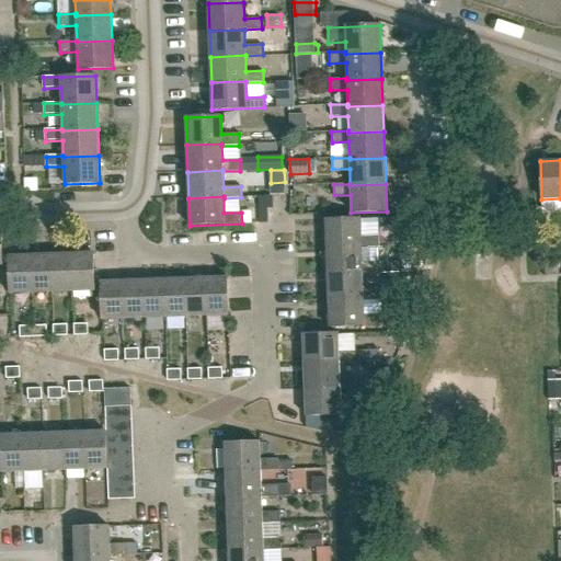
[(362,247),(362,248),(379,247),(379,236),(362,237),(361,218),(325,219),(327,248),(362,247)]
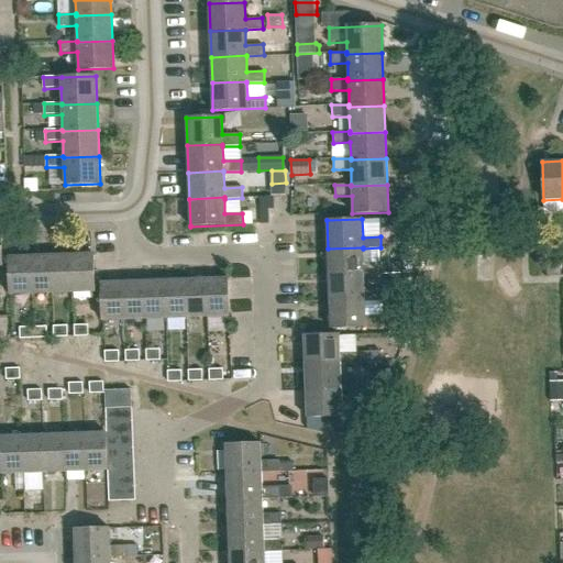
[(382,275),(382,263),(363,264),(363,249),(363,247),(328,249),(329,275),(364,274),(364,275),(382,275)]
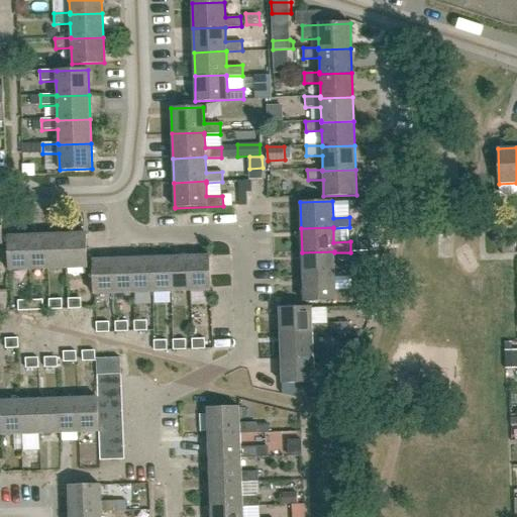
[(66,234),(67,269),(87,269),(86,233),(66,234)]
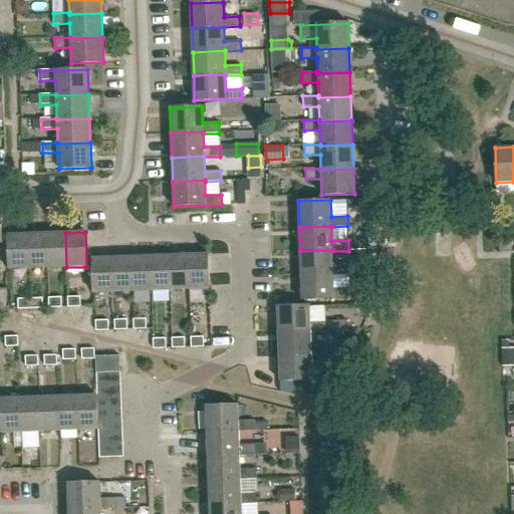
[(48,268),(66,267),(65,233),(47,234),(48,268)]
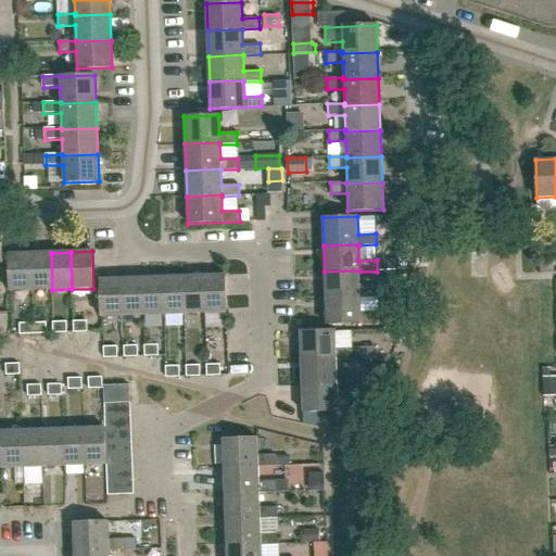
[(10,291),(32,290),(30,253),(9,254),(10,291)]
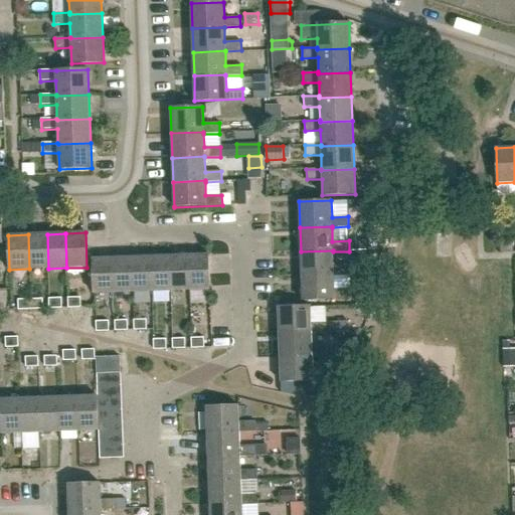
[(29,269),(48,269),(47,234),(28,234),(29,269)]
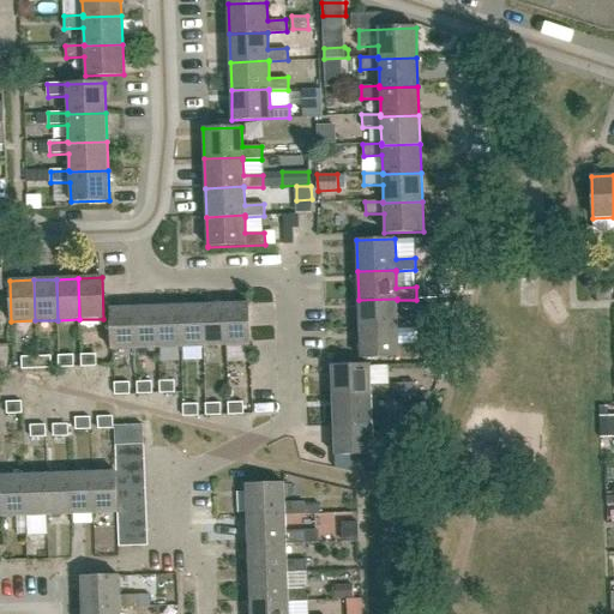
[(416,287),(416,300),(435,299),(435,287),(416,287)]
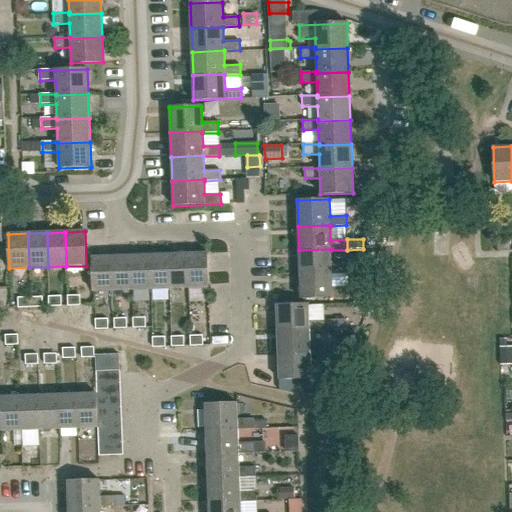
[(497,252),(509,251),(509,241),(497,242),(497,252)]
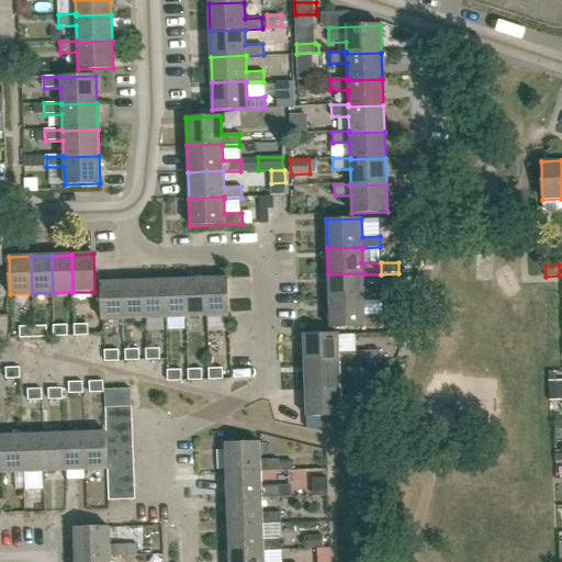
[(328,301),(364,300),(364,302),(382,301),(381,289),(363,290),(363,274),(363,273),(328,274),(328,301)]
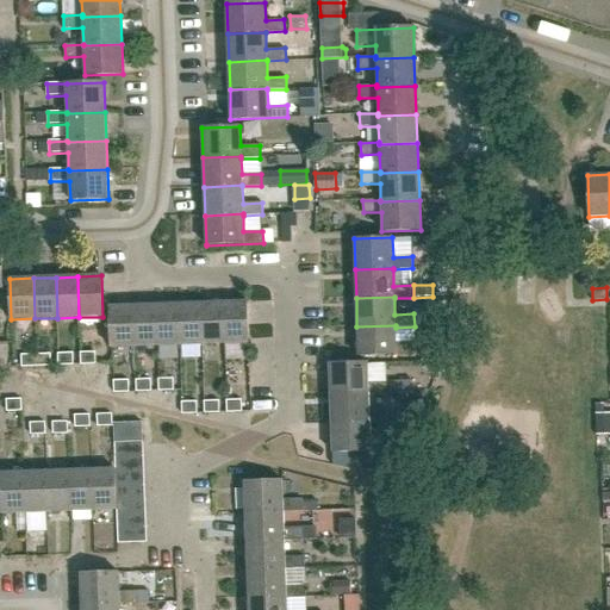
[(223,303),(224,344),(248,343),(247,302),(223,303)]
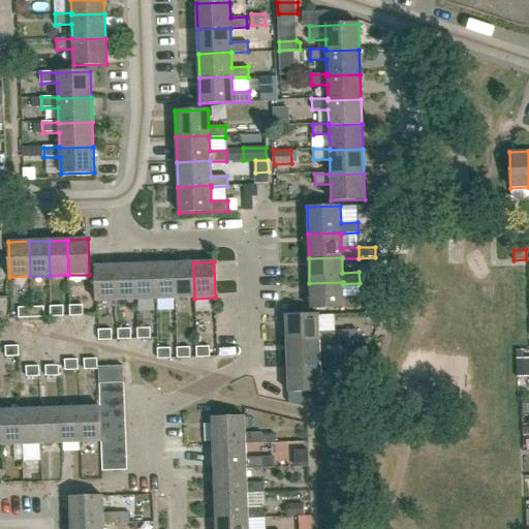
[(175,299),(194,299),(193,262),(174,263),(175,299)]
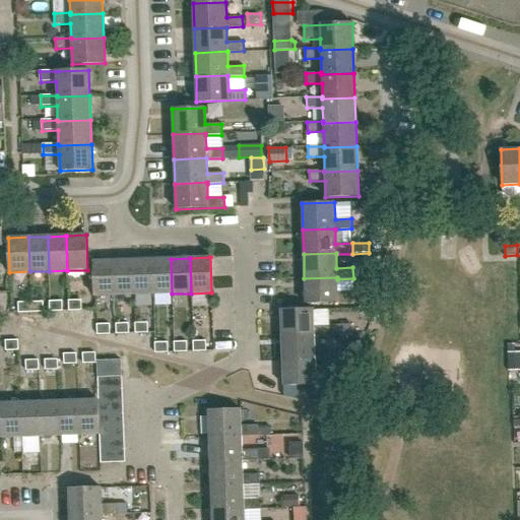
[(134,295),(153,295),(152,259),(133,260),(134,295)]
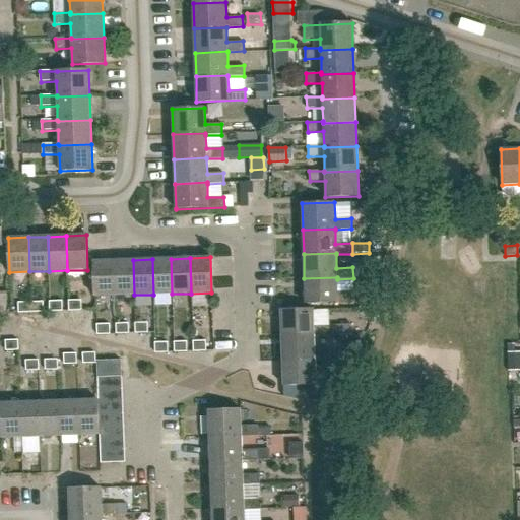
[(153,295),(172,294),(171,259),(152,259),(153,295)]
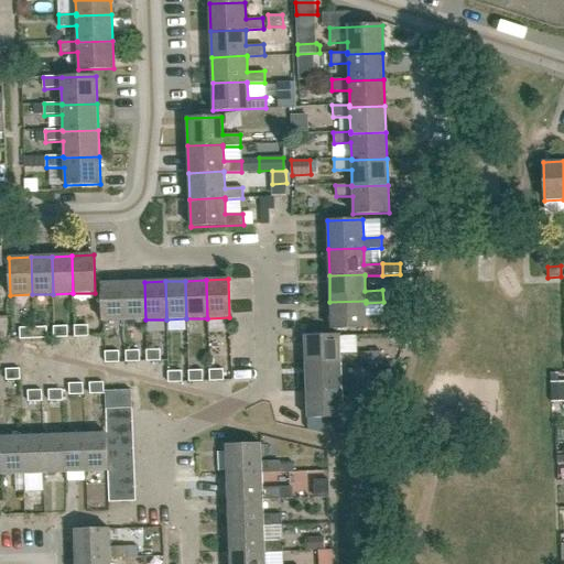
[(125,321),(145,320),(144,282),(123,283),(125,321)]
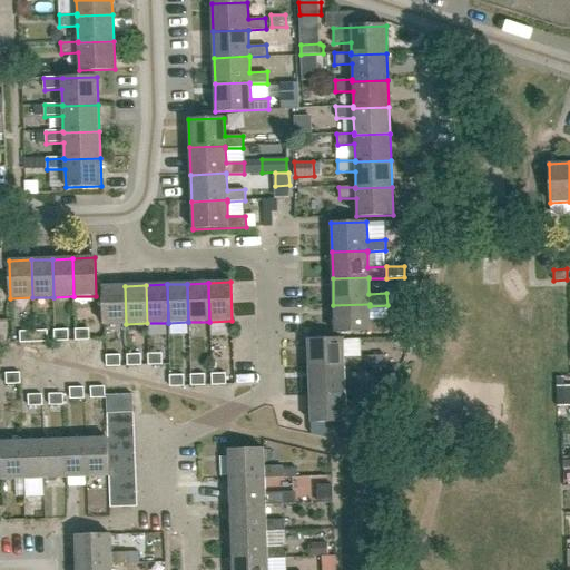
[(104,325),(126,324),(125,286),(102,286),(104,325)]
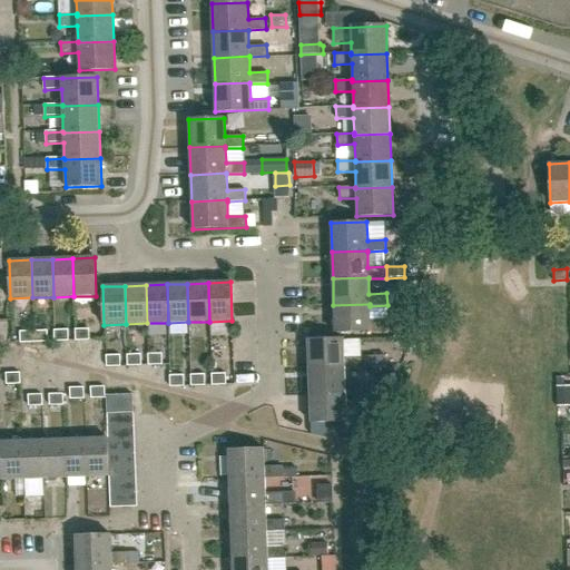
[(370,322),(370,306),(370,304),(333,305),(334,333),(370,332),(389,332),(389,321),(370,322)]
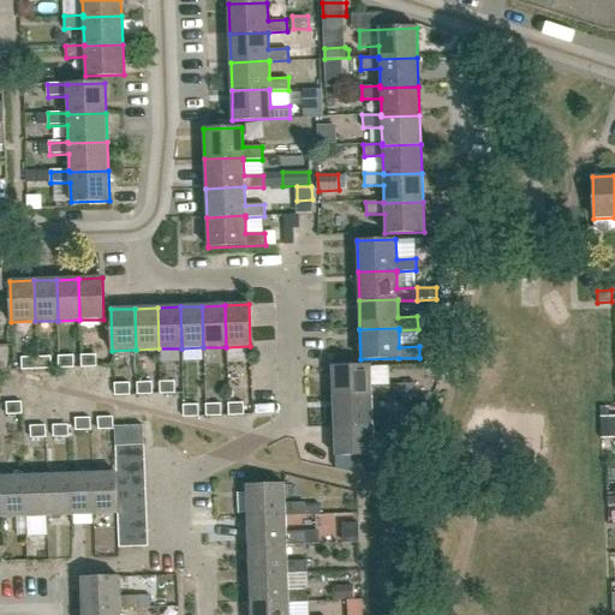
[(82,368),(97,368),(96,354),(82,356),(82,368)]
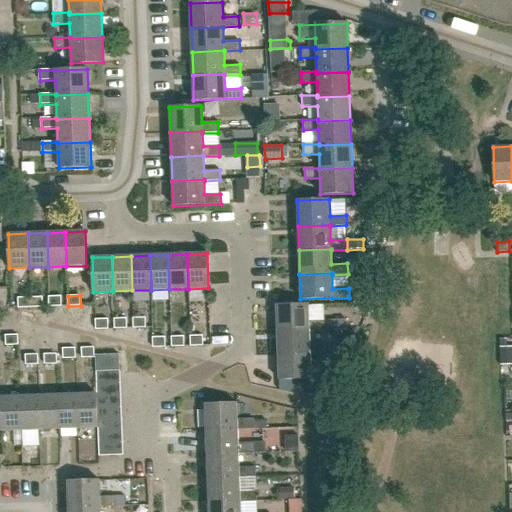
[(50,307),(62,306),(62,296),(49,297),(50,307)]
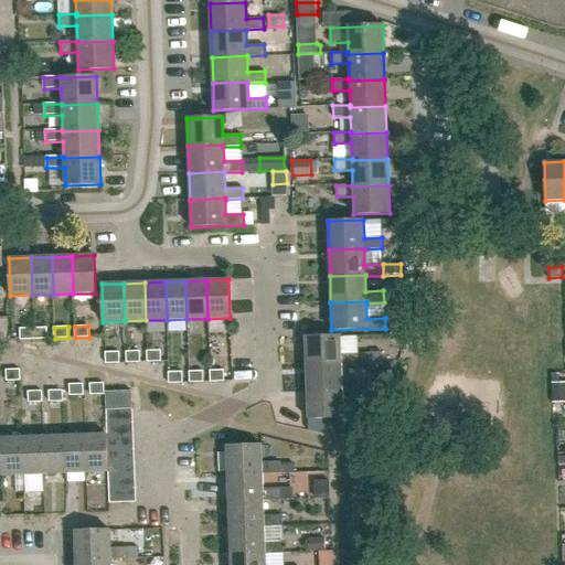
[(21,340),(34,339),(34,328),(20,328),(21,340)]
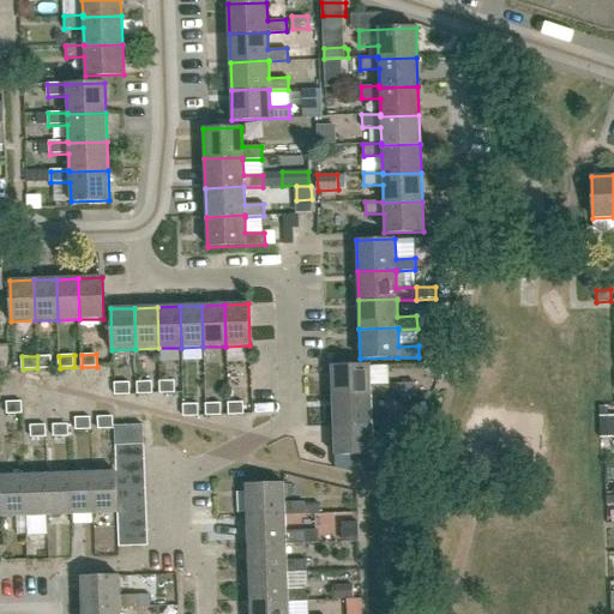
[(37,356),(37,368),(52,368),(52,356),(37,356)]
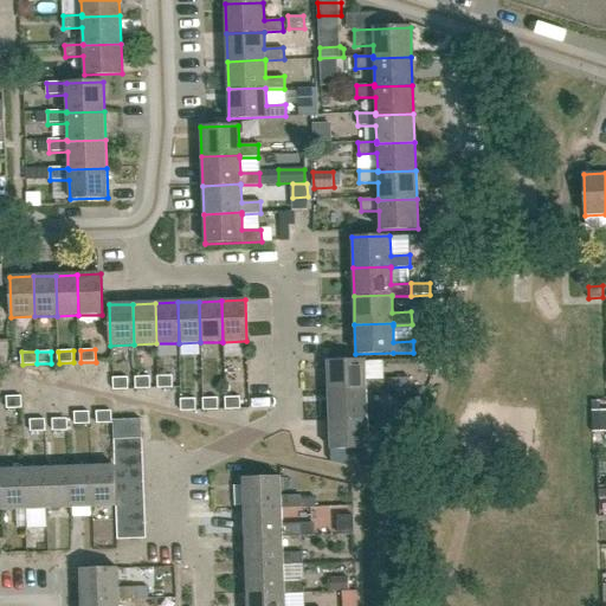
[(408,391),(408,379),(366,380),(366,361),(328,362),(328,392),(367,391),(366,392),(408,391)]
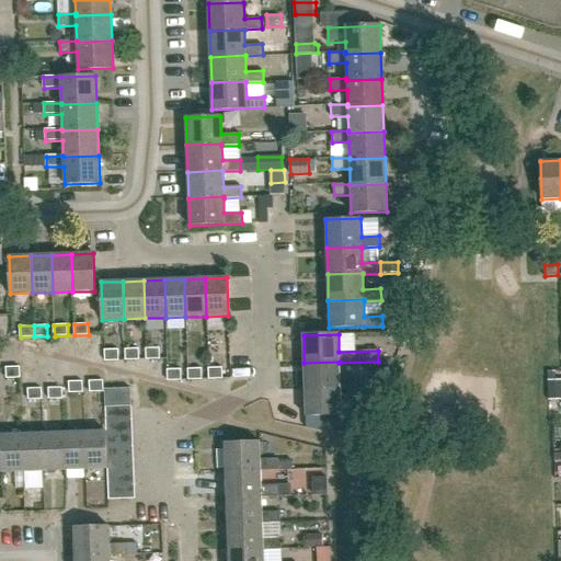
[(147,361),(160,359),(159,348),(146,348),(147,361)]
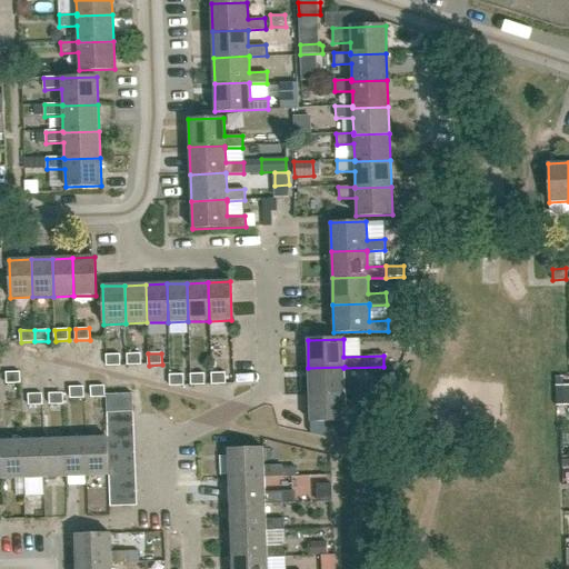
[(107,367),(120,367),(120,355),(107,356),(107,367)]
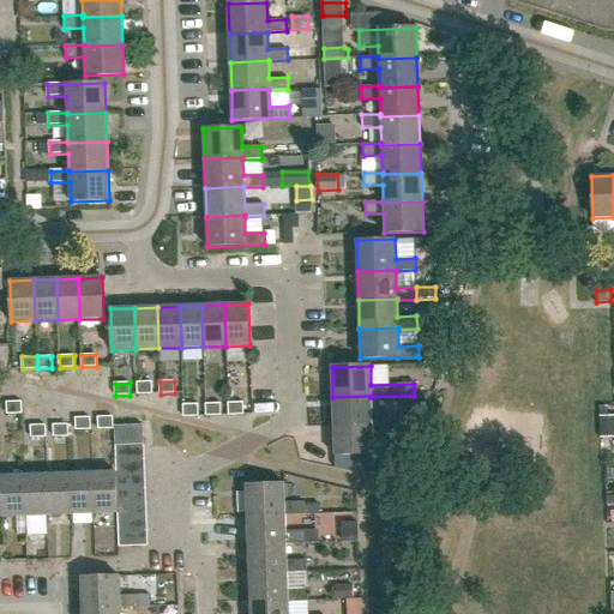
[(138,396),(152,395),(152,383),(138,383),(138,396)]
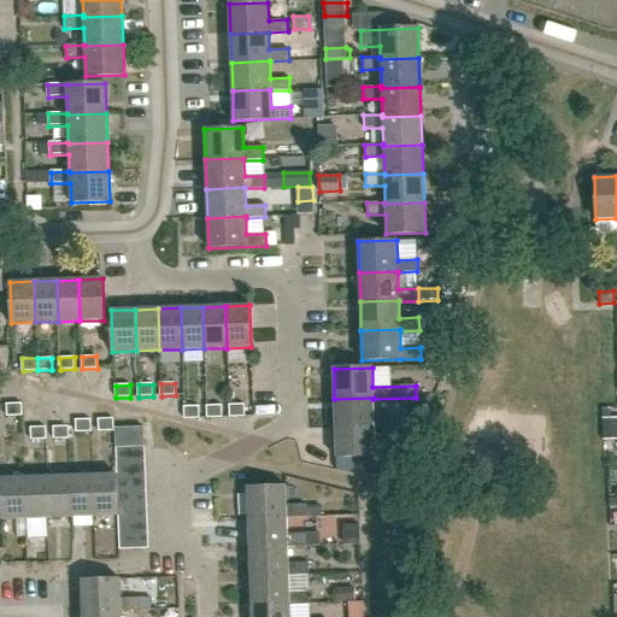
[(374,416),(372,399),(374,398),(334,399),(335,428),(374,427),(374,428),(393,428),(393,415),(374,416)]
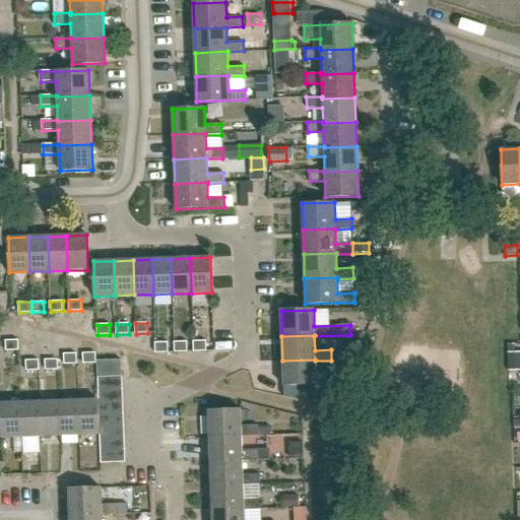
[(353,354),(363,353),(366,353),(365,335),(352,335),(353,354)]
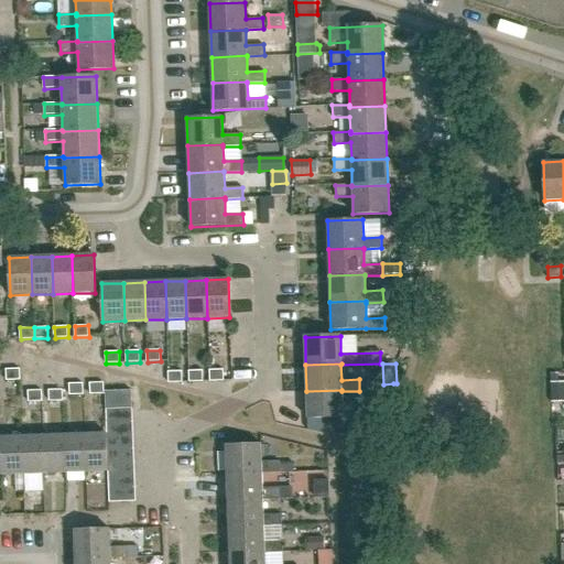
[(7,380),(20,380),(20,369),(7,369),(7,380)]
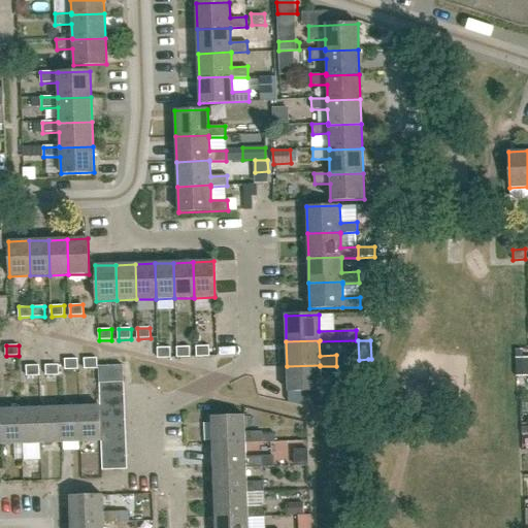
[(196,358),(208,358),(208,347),(196,348),(196,358)]
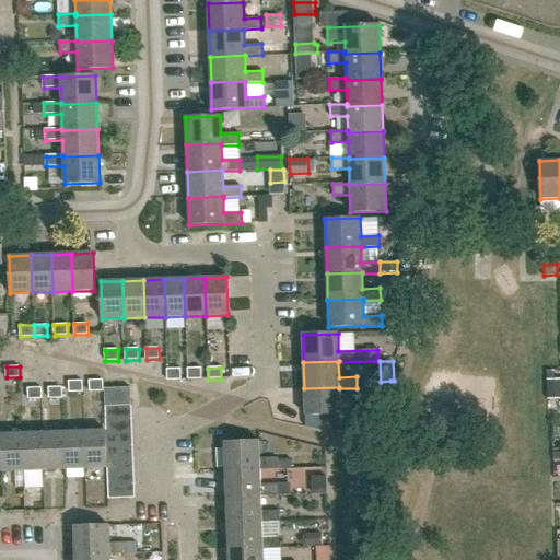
[(187,381),(200,380),(200,369),(187,369),(187,381)]
